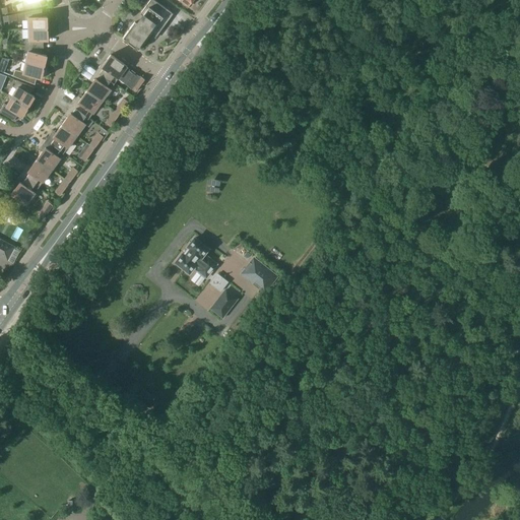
[(23,0),(24,1),(21,3),(14,4),(17,11),(22,10),(41,6),(39,0),(23,0)]
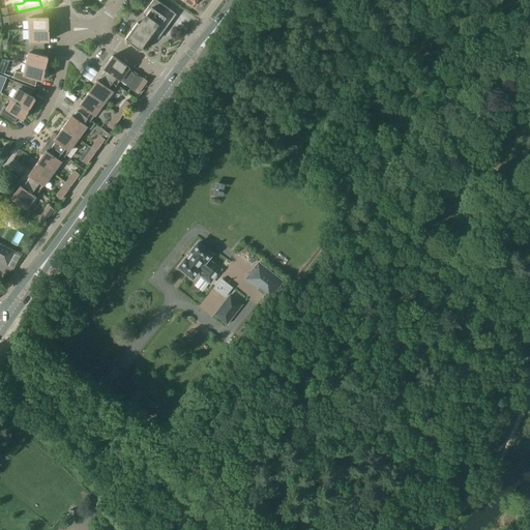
[(140,24),(137,22),(124,38),(142,51),(153,34),(158,38),(176,13),(156,0),(152,0),(143,15),(145,16),(140,24)]
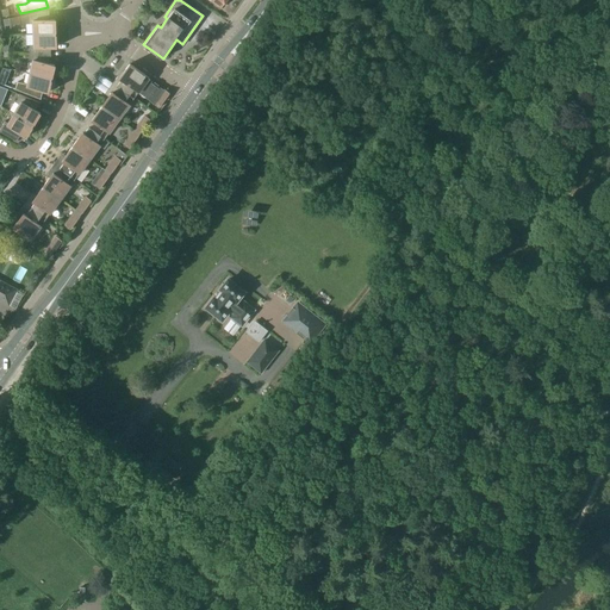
[(33,35),(56,33),(55,19),(49,19),(49,11),(27,14),(18,16),(20,25),(29,24),(33,23),(33,35)]
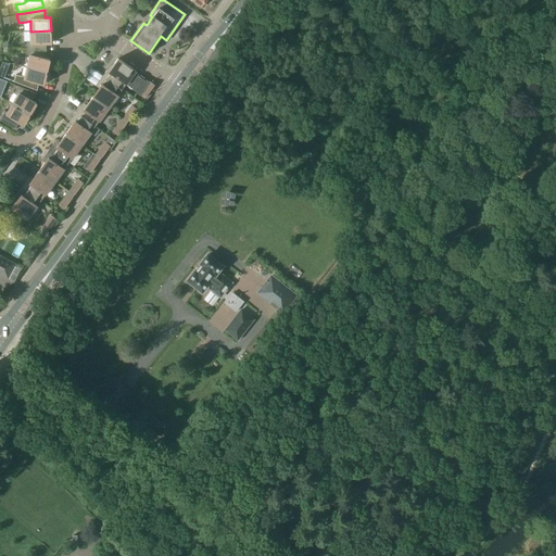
[(26,49),(47,50),(46,43),(51,42),(51,30),(30,32),(30,41),(27,41),(26,49)]
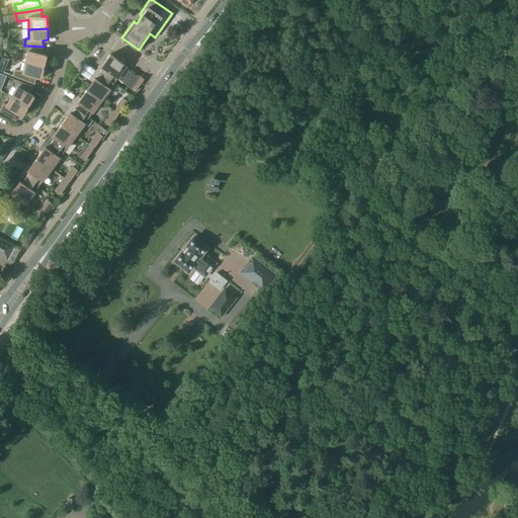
[(41,54),(44,47),(24,46),(24,53),(27,54),(25,63),(44,67),(47,55),(41,54)]
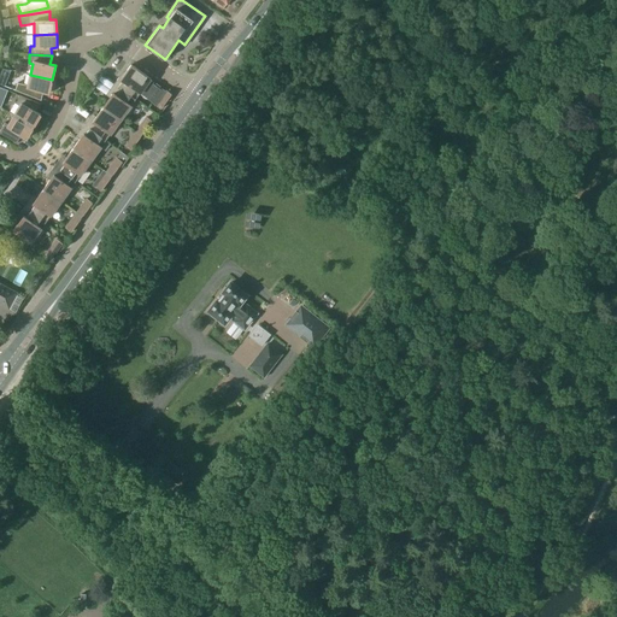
[(118,77),(113,83),(135,99),(142,90),(158,101),(156,105),(160,109),(165,103),(171,94),(166,90),(165,92),(150,81),(151,78),(131,64),(121,78),(118,77)]
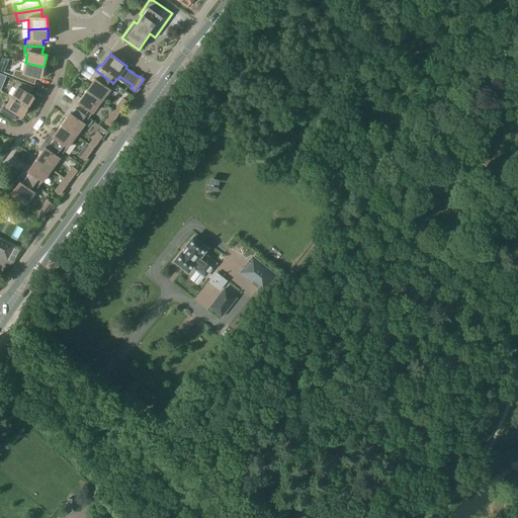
[(40,78),(44,67),(25,63),(23,72),(19,71),(17,77),(34,84),(36,77),(40,78)]
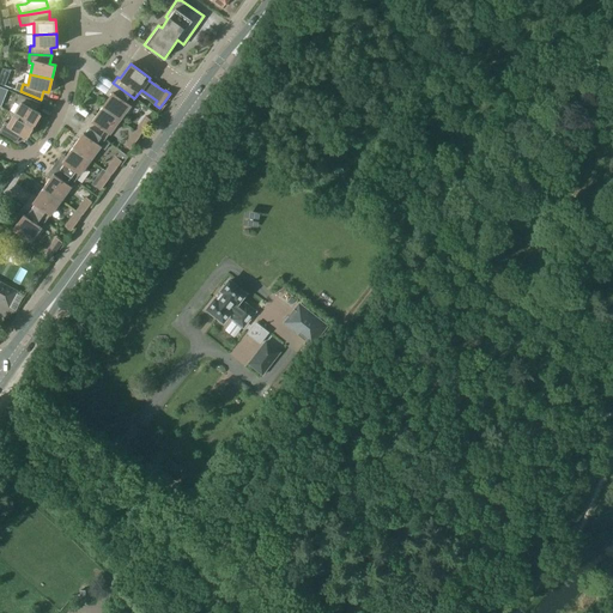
[(120,119),(134,98),(113,83),(108,90),(113,92),(102,107),(120,119)]
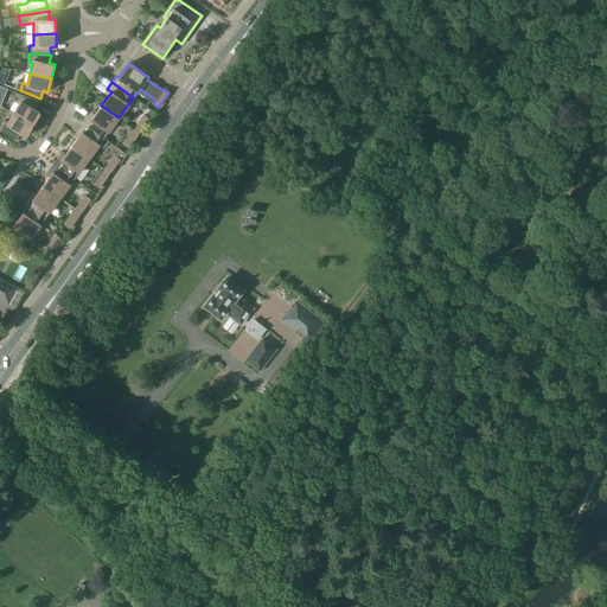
[(14,113),(33,125),(40,113),(34,109),(39,102),(19,94),(16,102),(19,103),(14,113)]
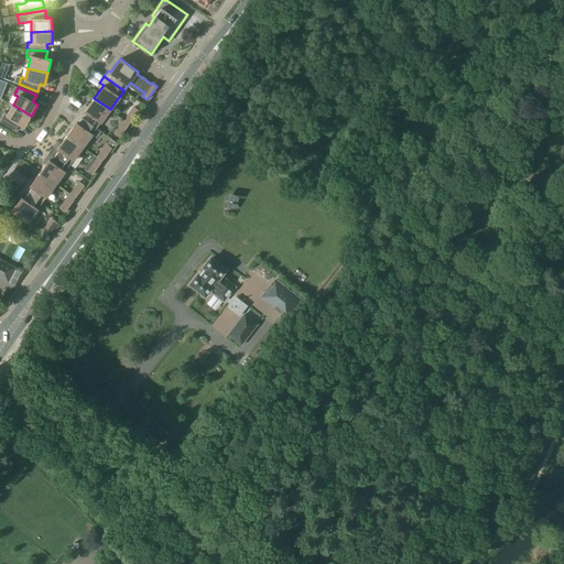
[(96,128),(110,109),(94,98),(85,110),(82,108),(77,114),(96,128)]
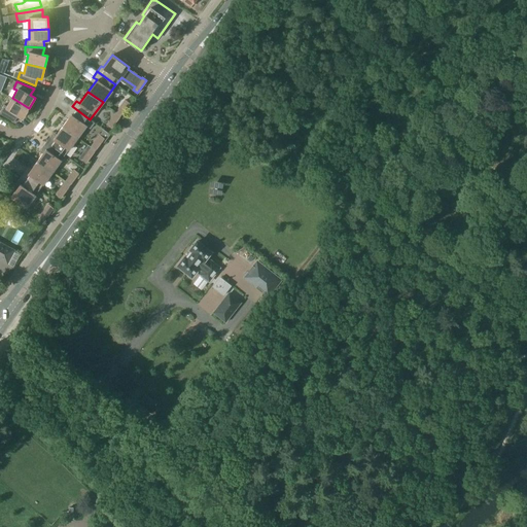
[(23,118),(29,108),(12,98),(7,106),(4,104),(0,111),(0,113),(14,123),(18,115),(23,118)]
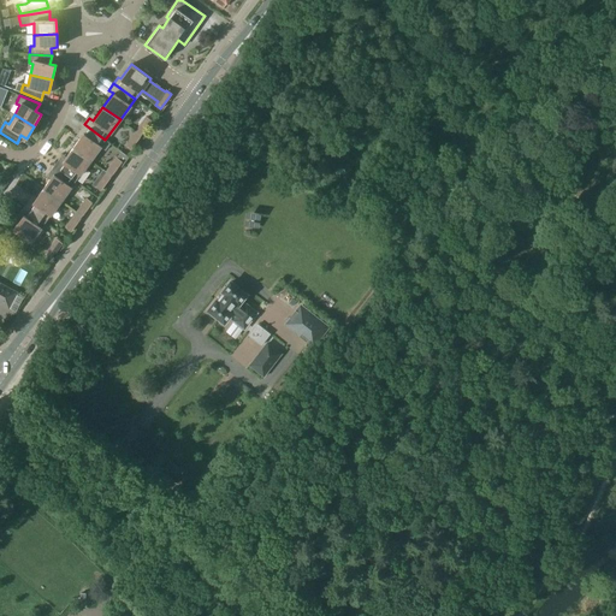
[(136,131),(141,135),(152,120),(146,117),(136,131)]
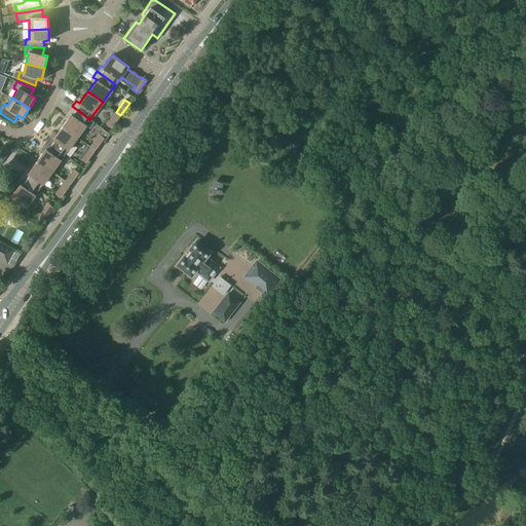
[(94,122),(89,119),(72,106),(68,112),(71,114),(62,126),(77,137),(85,125),(89,128),(94,122)]
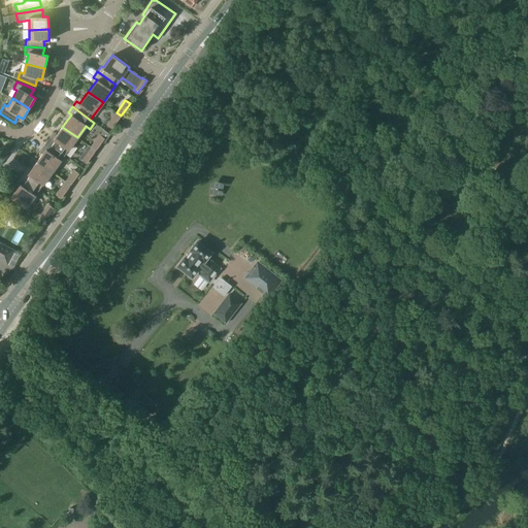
[(111,128),(121,116),(117,112),(107,125),(111,128)]
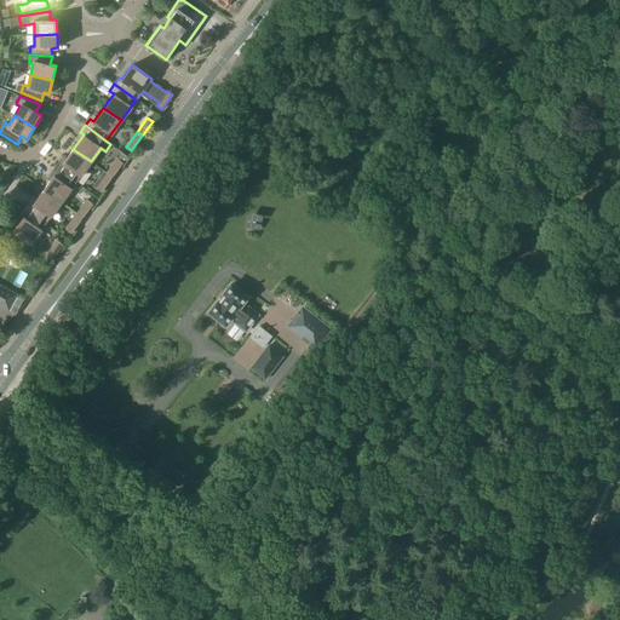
[(91,161),(73,149),(63,162),(59,160),(55,166),(76,182),(91,161)]
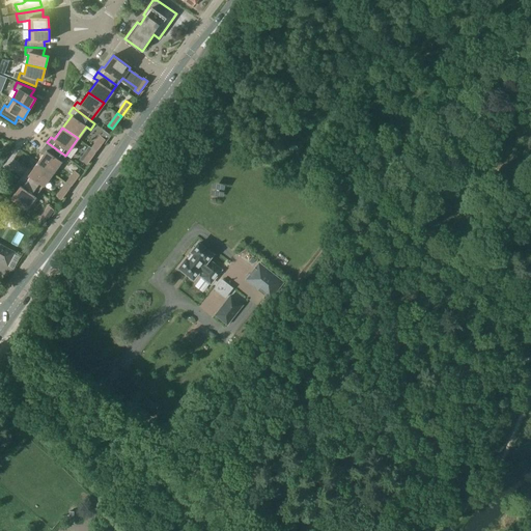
[(101,136),(91,148),(95,151),(105,139),(101,136)]
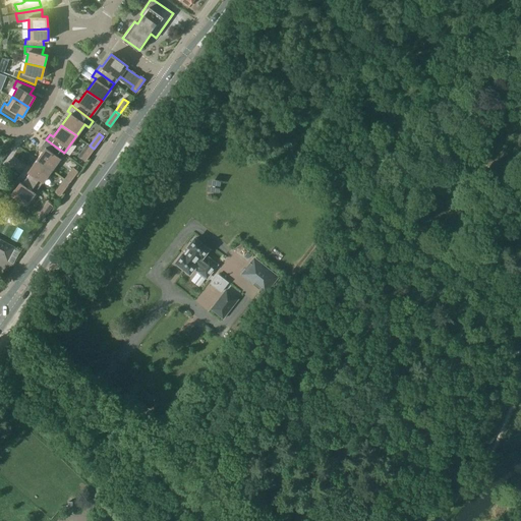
[(51,170),(64,153),(46,139),(42,146),(45,148),(37,160),(51,170)]
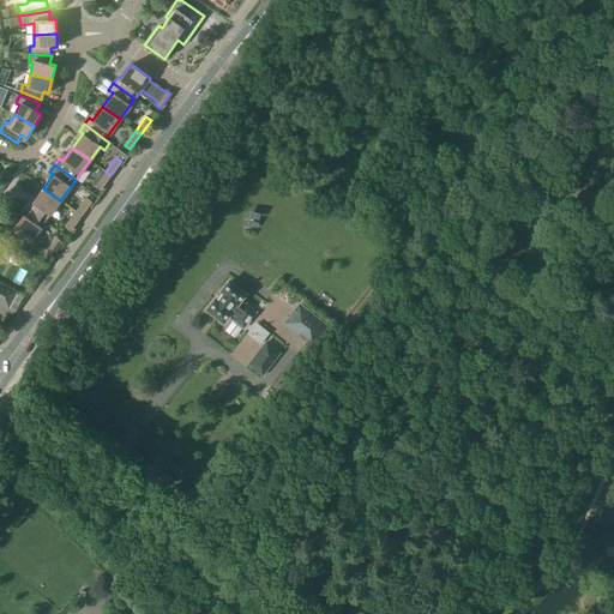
[(101,190),(110,175),(106,172),(103,169),(92,184),(101,190)]
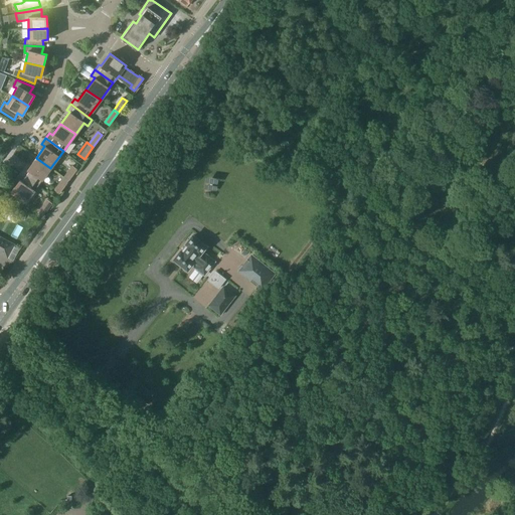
[(38,185),(50,168),(36,158),(27,169),(24,167),(20,172),(38,185)]
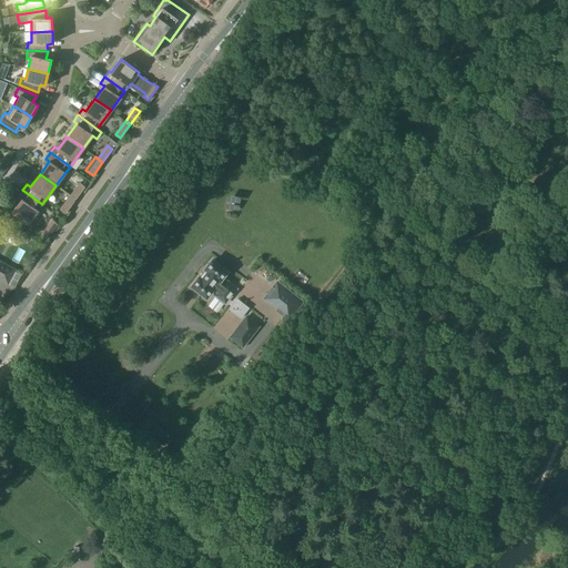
[(70,196),(75,200),(84,186),(80,183),(70,196)]
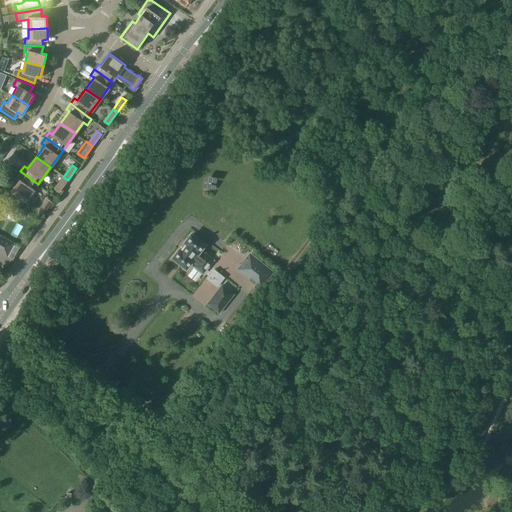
[(25,201),(38,184),(20,171),(16,177),(19,179),(11,191),(25,201)]
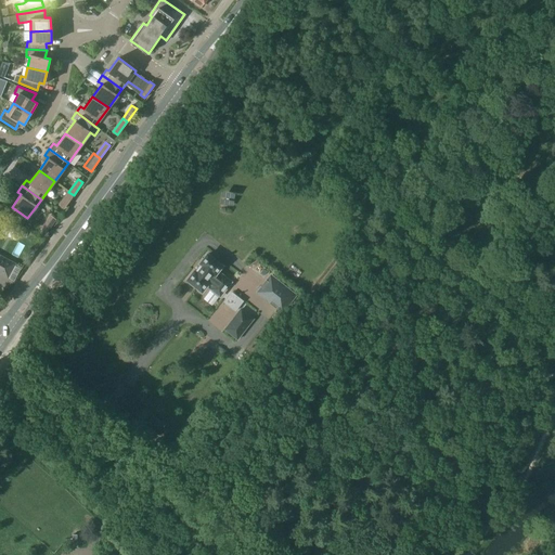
[(64,208),(74,195),(68,192),(60,205),(64,208)]
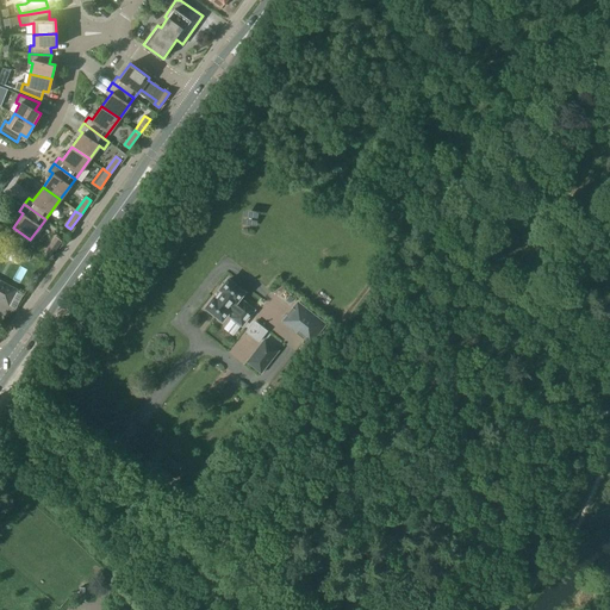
[(45,251),(51,255),(62,241),(56,237),(45,251)]
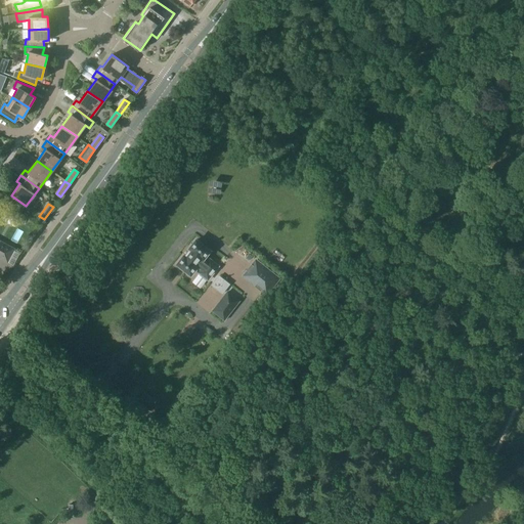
[(183,256),(177,264),(190,274),(197,267),(201,270),(200,272),(208,279),(218,266),(209,260),(208,261),(204,258),(210,251),(195,239),(189,248),(189,249),(184,256),(183,256)]
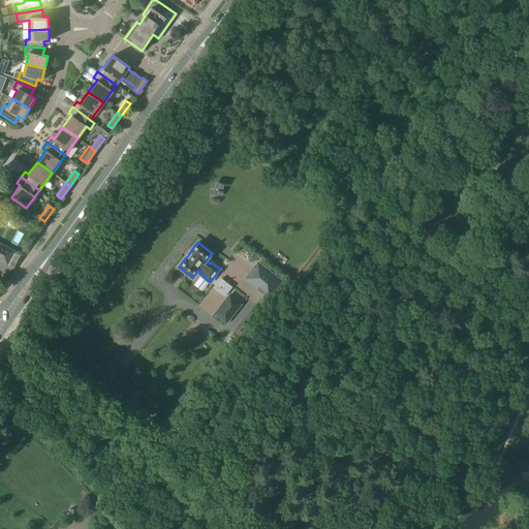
[(0,260),(7,266),(16,250),(0,243),(0,260)]
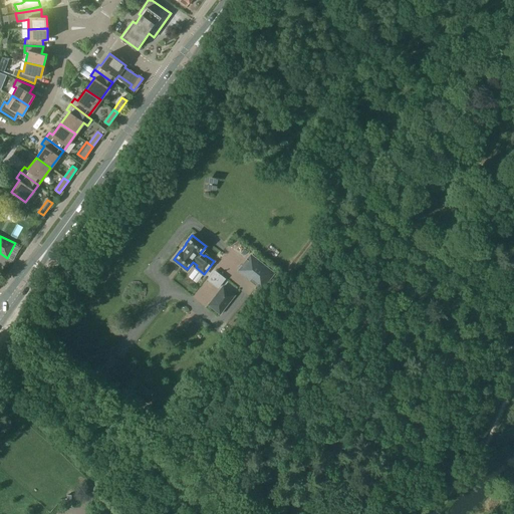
[(261,288),(272,273),(251,256),(239,270),(261,288)]
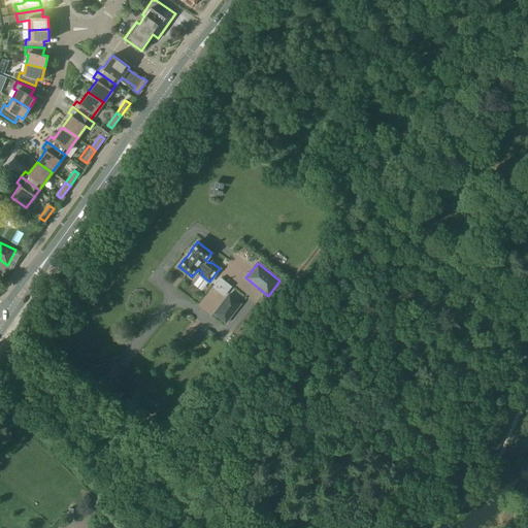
[(224,296),(231,286),(226,282),(218,292),(224,296)]
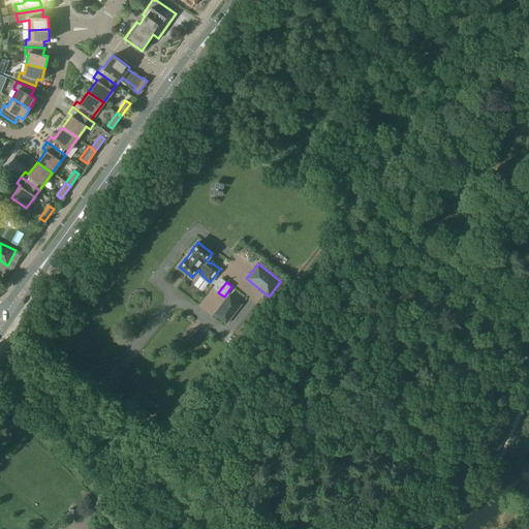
[(229,294),(215,313),(226,322),(241,304),(229,294)]
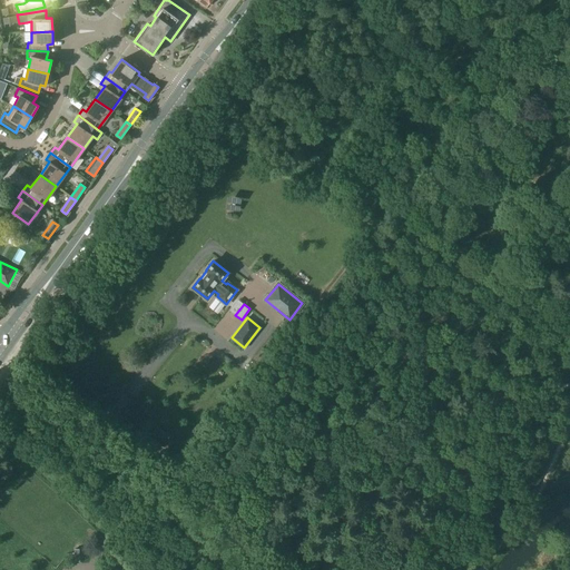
[(74,548),(75,560),(84,560),(84,548),(74,548)]
